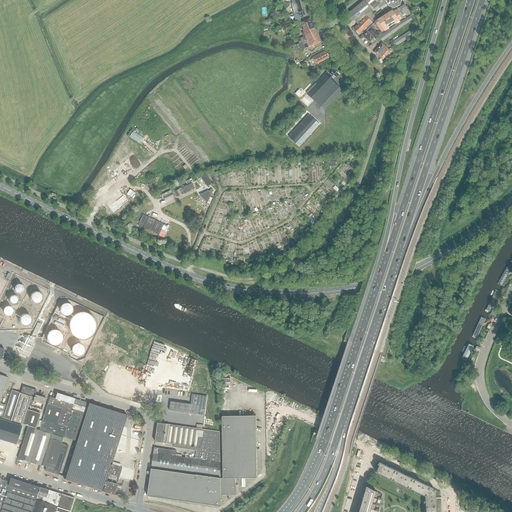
[(299,12),(306,9),(305,4),(304,1),(301,2),(300,0),(296,0),(295,1),(292,0),(292,3),(296,4),(299,12)]
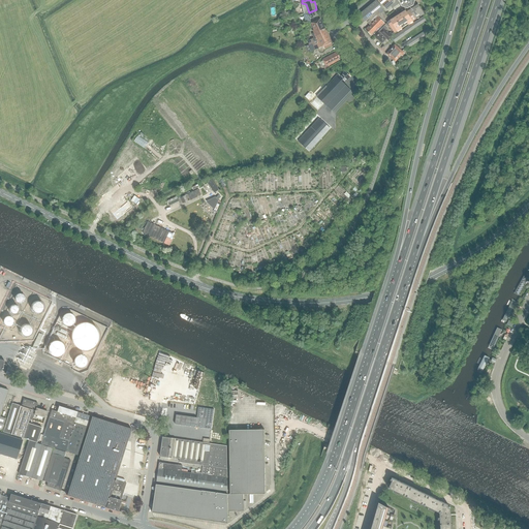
[(365,21),(369,25),(365,29),(370,35),(373,32),(375,34),(383,25),(385,24),(380,20),(382,18),(380,14),(384,10),(379,4),(376,6),(373,8),(370,10),(368,13),(365,16),(362,18),(365,21)]
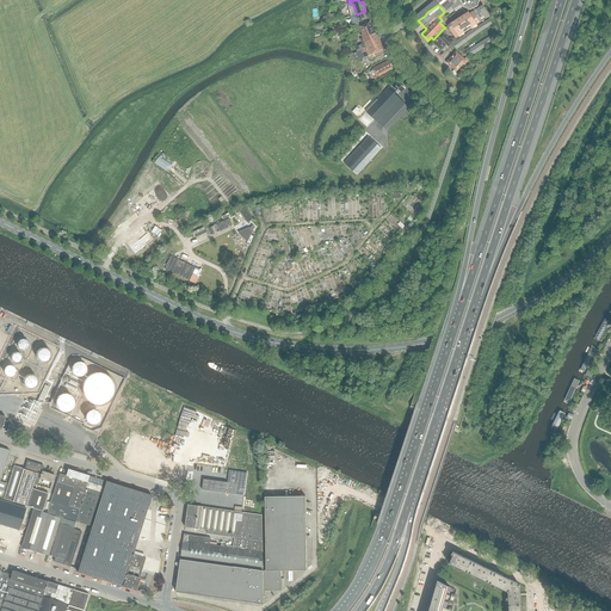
[(451,24),(452,26),(449,29),(455,38),(489,16),(483,6),(469,14),(468,13),(451,24)]
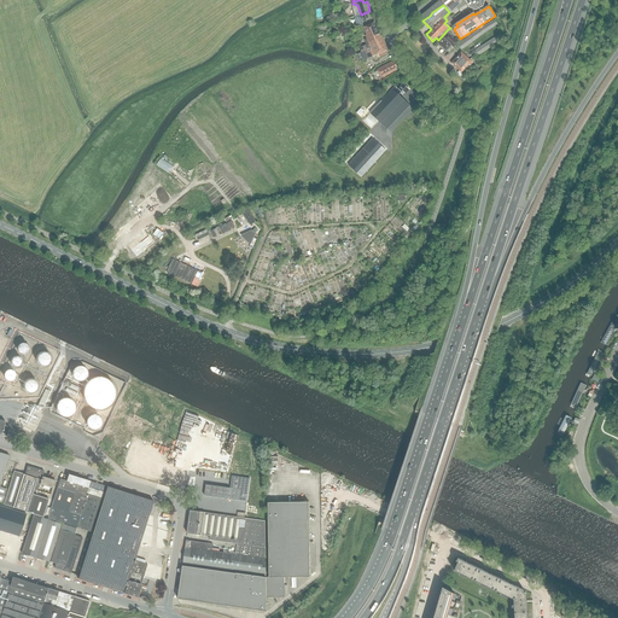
[(355,19),(361,17),(363,22),(372,19),(369,11),(361,15),(354,16),(355,19)]
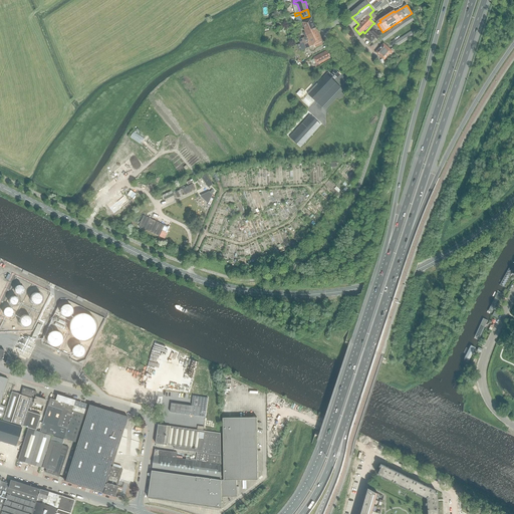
[(308,28),(314,26),(311,19),(311,18),(302,22),(304,29),(303,29),(304,32),(302,33),(304,37),(301,38),(299,34),(296,35),(298,40),(299,43),(306,40),(305,40),(311,37),(308,28)]
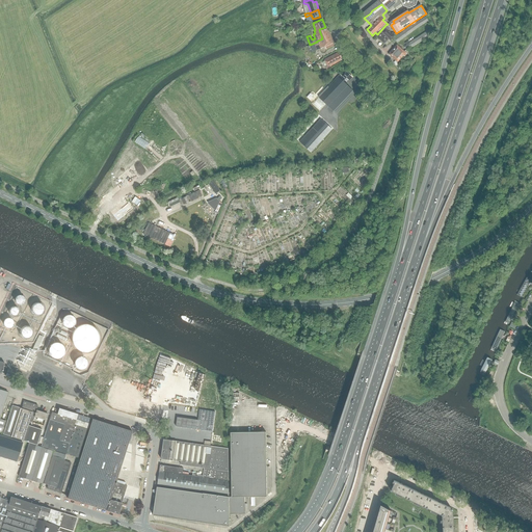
[(389,40),(390,41),(391,42),(394,36),(388,30),(390,28),(386,25),(377,34),(375,36),(384,44),(389,40)]
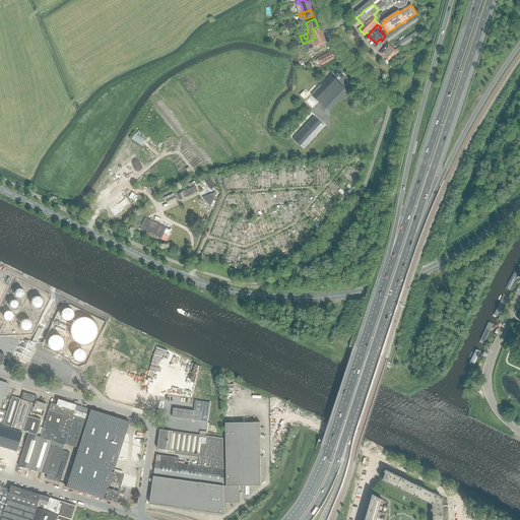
[(320,30),(318,26),(312,28),(315,38),(309,41),(310,41),(303,44),(306,51),(313,48),(317,46),(318,48),(326,45),(325,42),(326,42),(322,33),(320,30)]
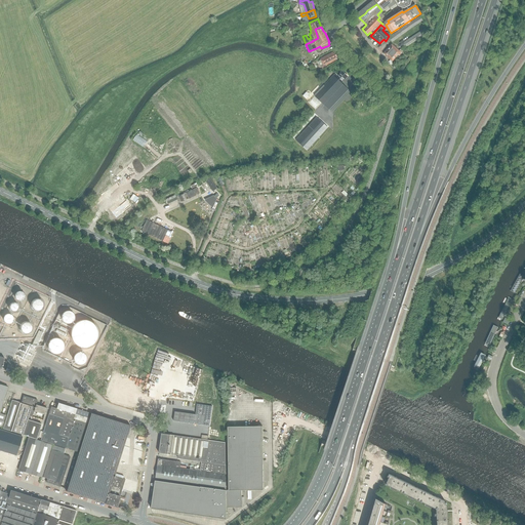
[(388,57),(389,58),(392,62),(398,54),(399,55),(401,53),(403,50),(404,51),(407,48),(403,42),(399,45),(401,48),(399,51),(396,48),(388,57)]
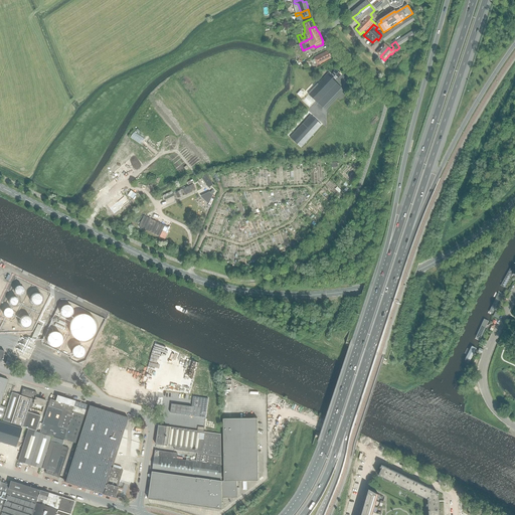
[(375,52),(380,56),(388,47),(383,43),(375,52)]
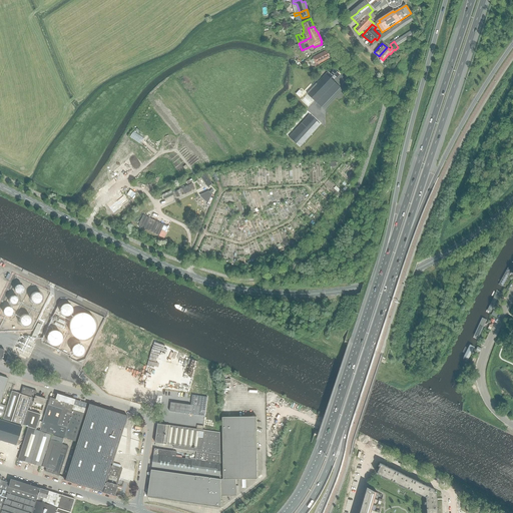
[(328,56),(330,56),(327,51),(326,52),(325,51),(313,57),(316,64),(318,63),(319,64),(329,58),(328,56)]
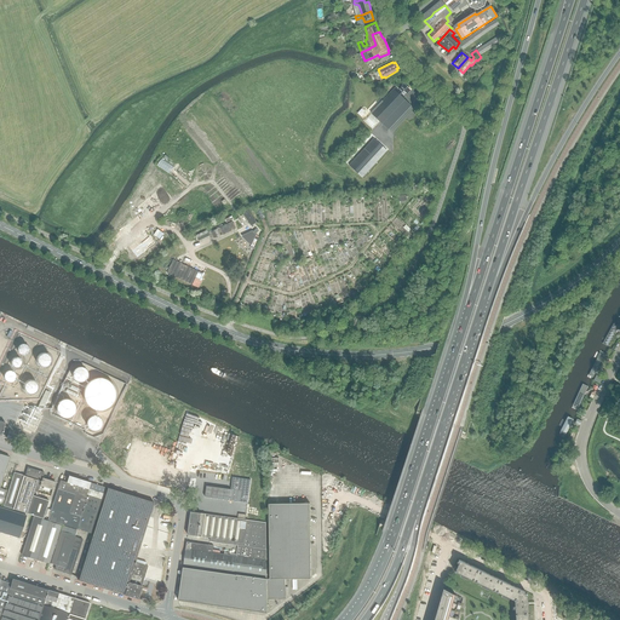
[(396,87),(371,113),(372,114),(365,121),(372,128),(379,121),(388,130),(411,105),(403,98),(411,90),(403,84),(399,90),(396,87)]
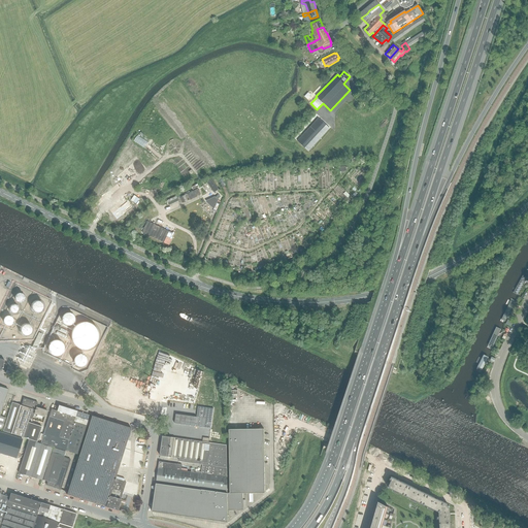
[(318,118),(297,140),(309,152),(330,129),(318,118)]
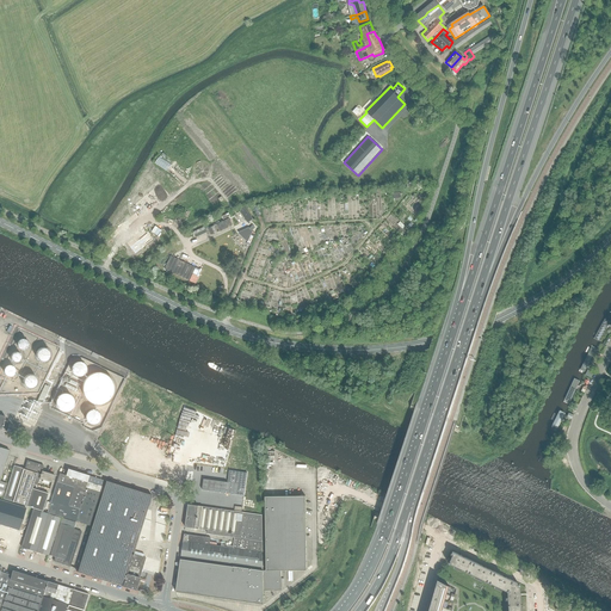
[(245,208),(240,211),(248,222),(253,218),(245,208)]
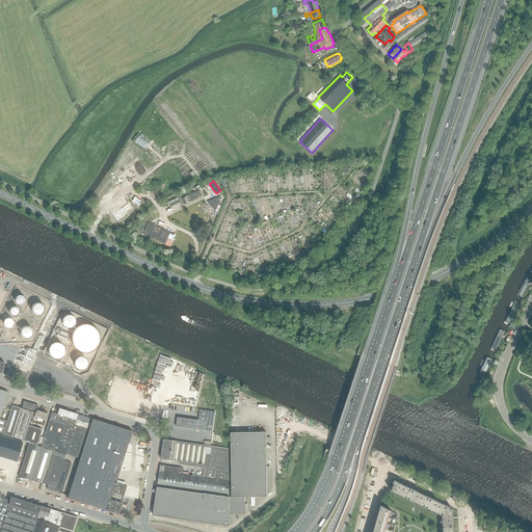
[(202,195),(200,190),(186,196),(189,202),(202,195)]
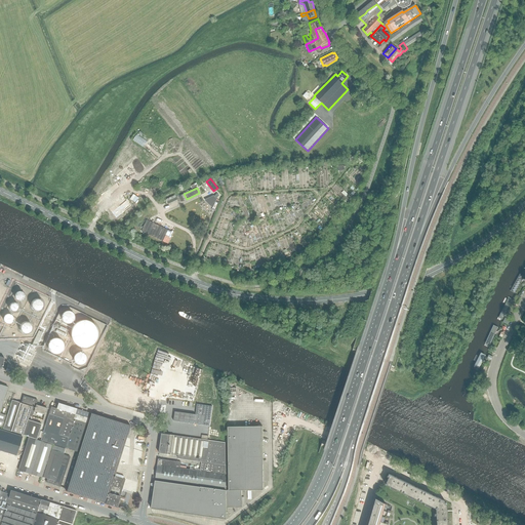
[(212,207),(215,199),(213,196),(205,200),(212,207)]
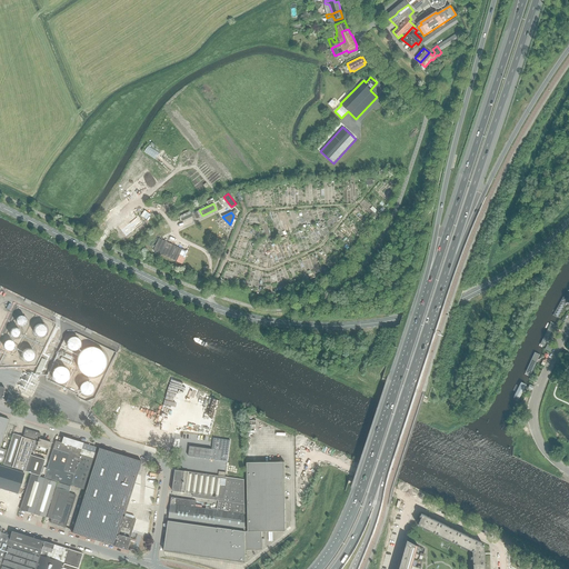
[(121,232),(129,238),(140,221),(133,216),(121,232)]
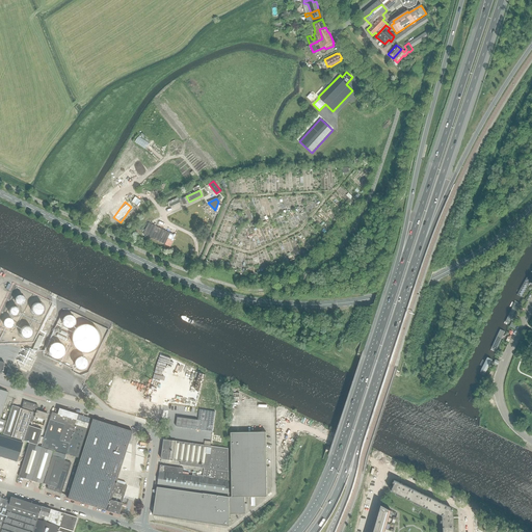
[(170,233),(149,222),(143,234),(165,244),(170,233)]
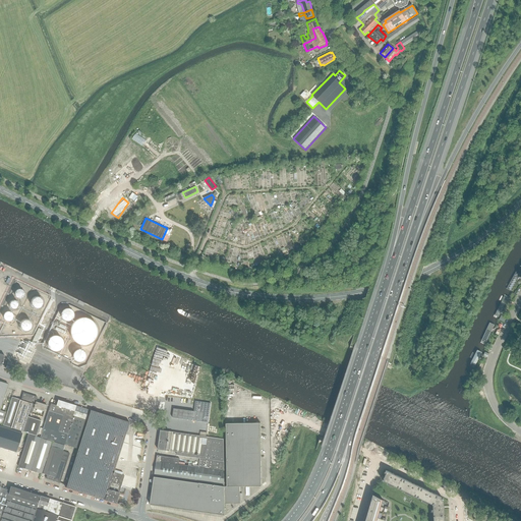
[(167,241),(172,230),(167,228),(162,239),(167,241)]
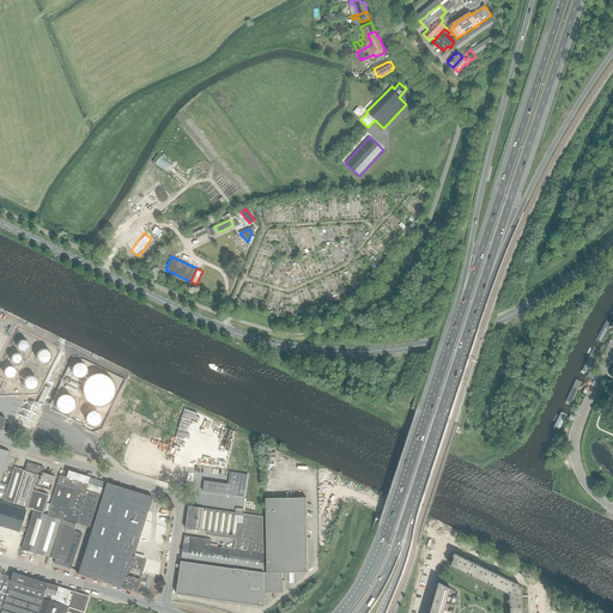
[(608,321),(598,339),(601,341),(612,323),(608,321)]
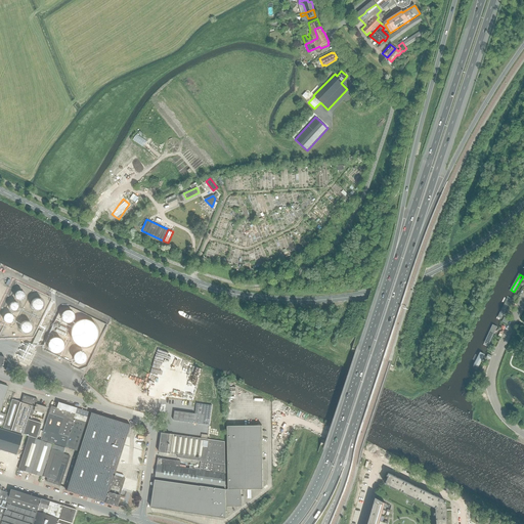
[(25,297),(25,295),(25,293),(24,292),(22,291),(19,290),(18,291),(17,291),(16,292),(15,293),(15,294),(14,296),(15,297),(15,298),(16,299),(18,300),(20,300),(22,300),(23,300),(24,299),(25,298),(25,297)]
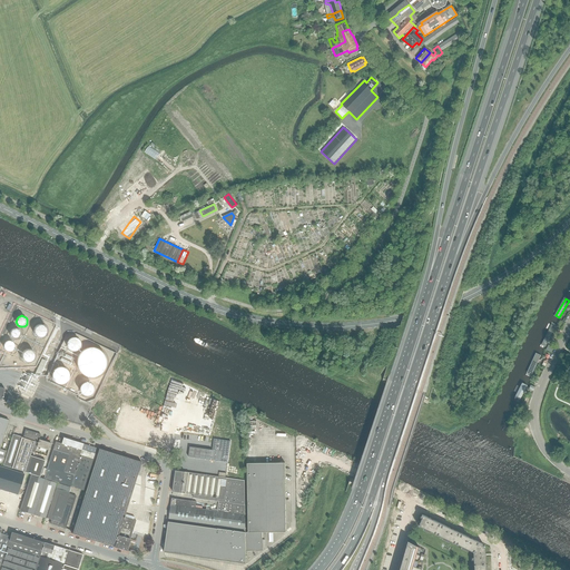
[(551,321),(540,345),(544,347),(557,323),(551,321)]
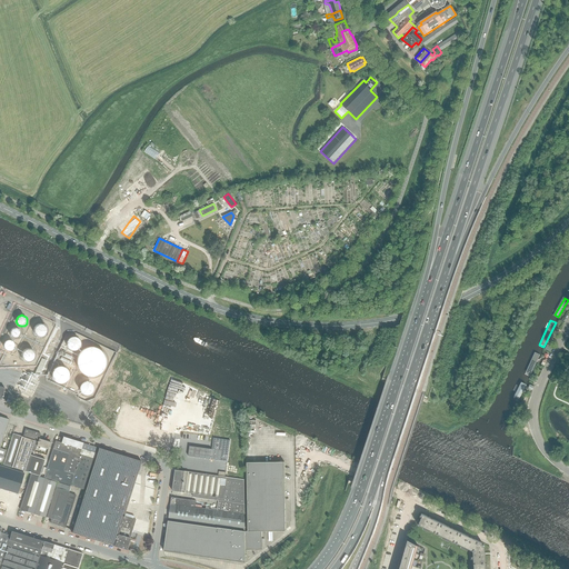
[(46,332),(46,330),(46,328),(45,327),(42,326),(40,325),(39,326),(38,326),(37,327),(36,328),(36,329),(35,331),(36,332),(36,333),(37,335),(39,336),(41,336),(42,336),(43,336),(45,335),(46,333),(46,332)]
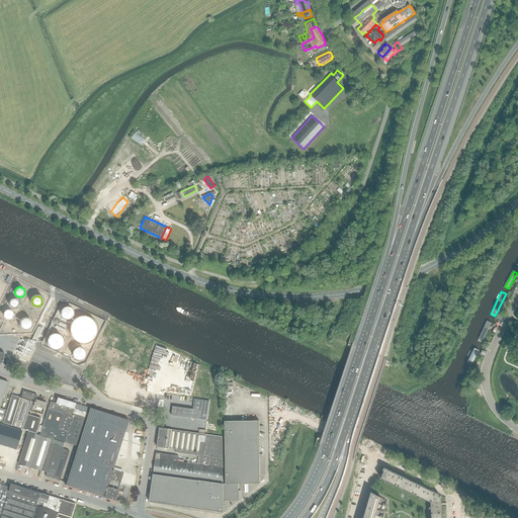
[(72,315),(73,313),(73,312),(72,311),(71,310),(70,308),(69,308),(68,308),(66,308),(64,308),(63,309),(62,311),(62,312),(61,313),(62,314),(62,316),(63,317),(63,318),(65,319),(67,319),(69,319),(70,318),(71,318),(71,317),(72,316),(72,315)]
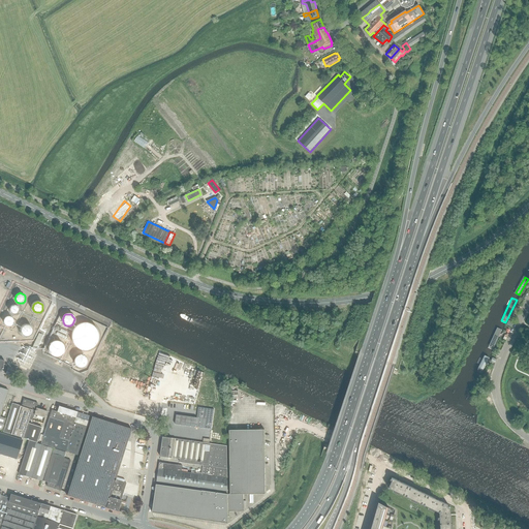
[(98,339),(98,336),(98,334),(97,331),(96,328),(94,327),(92,324),(90,323),(87,322),(85,322),(83,322),(80,323),(78,324),(75,327),(73,329),(72,330),(72,332),(71,334),(71,336),(71,339),(72,342),(73,344),(75,346),(79,348),(81,349),(83,349),(86,349),(89,349),(91,348),(93,347),(95,345),(97,343),(97,341),(98,339)]
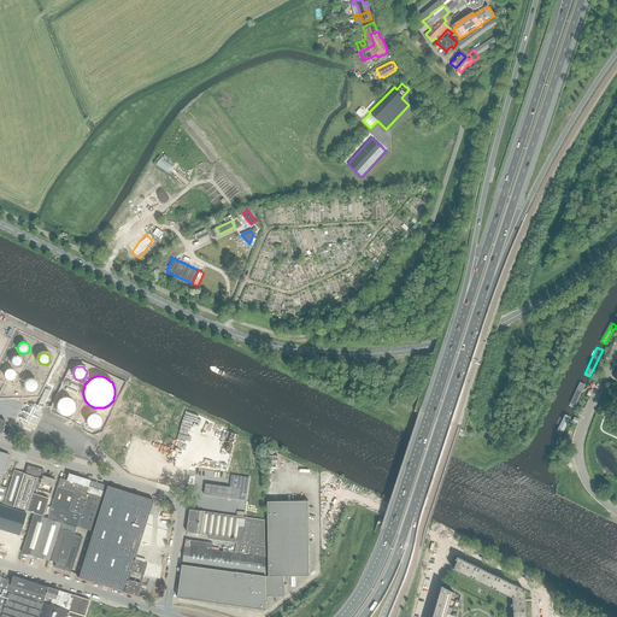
[(36,388),(36,386),(36,383),(35,381),(33,380),(31,380),(29,380),(28,380),(25,381),(25,382),(24,383),(24,385),(24,386),(24,388),(25,391),(27,391),(28,392),(29,392),(30,392),(33,392),(35,391),(36,388)]
